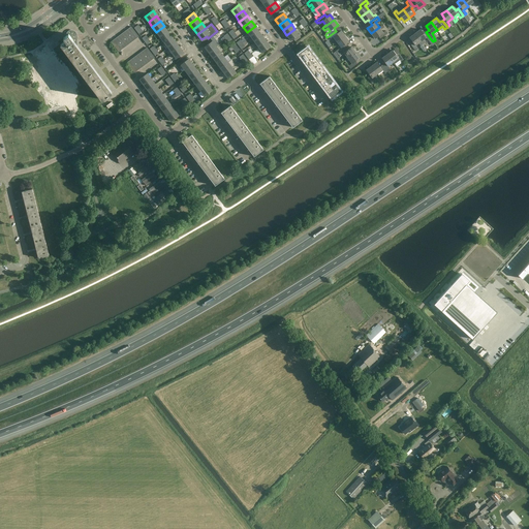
[(383,32),(381,29),(384,27),(382,24),(379,27),(371,33),(375,38),(378,36),(380,39),(387,33),(385,31),(383,32)]
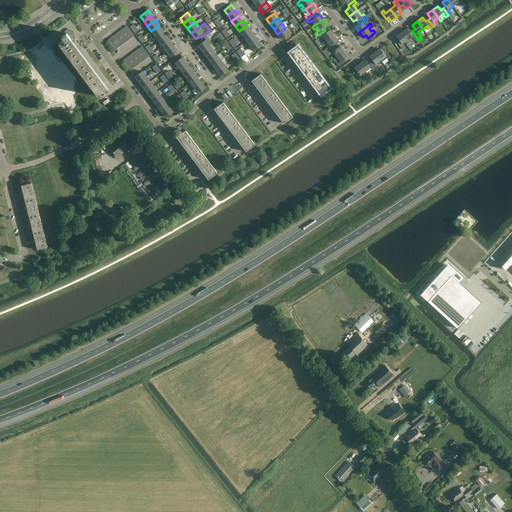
[(151,31),(155,36),(163,30),(159,25),(151,31)]
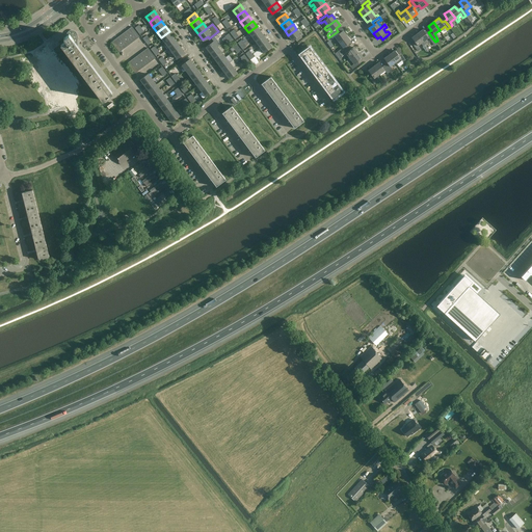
[(248,32),(253,37),(261,31),(257,26),(248,32)]
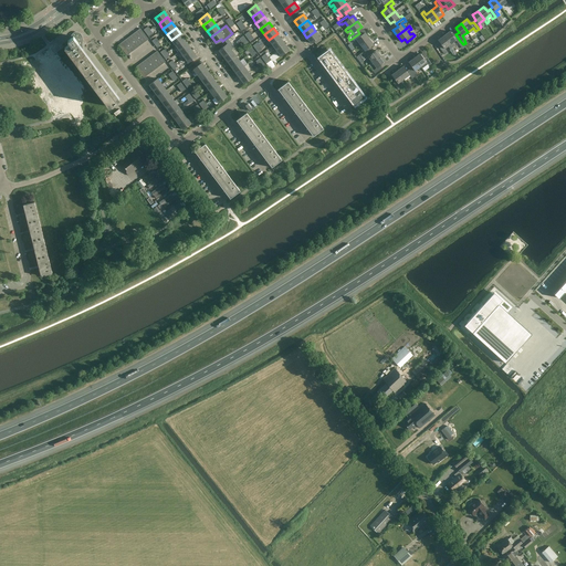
[(320,37),(315,31),(306,38),(311,43),(320,37)]
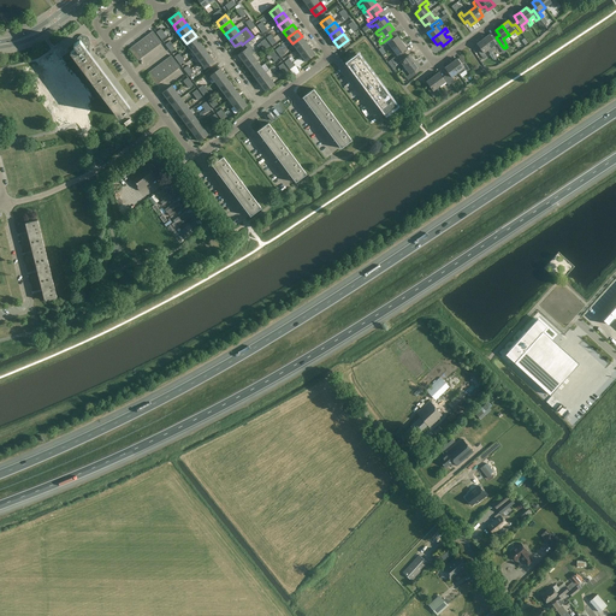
[(499,48),(502,46),(496,37),(493,40),(490,34),(484,39),(492,52),(495,49),(492,46),(496,43),(499,48)]
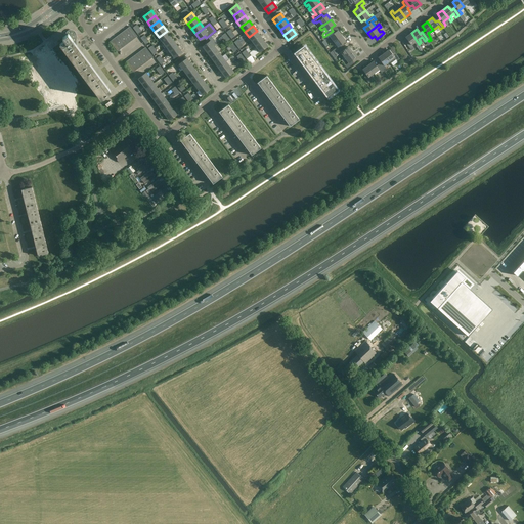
[(334,33),(333,31),(325,36),(328,38),(330,37),(334,41),(334,42),(342,36),(338,30),(334,33)]
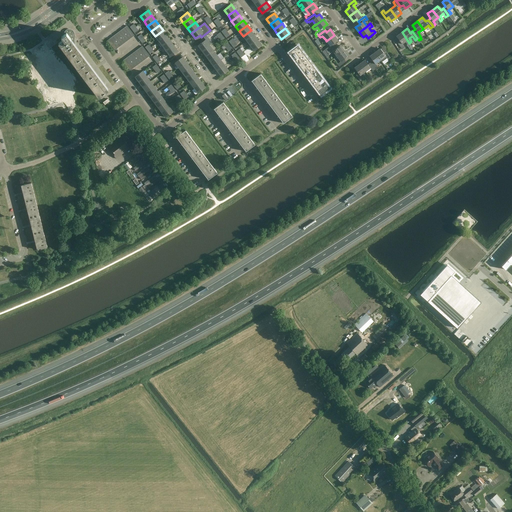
[(155,36),(159,41),(167,35),(163,30),(155,36)]
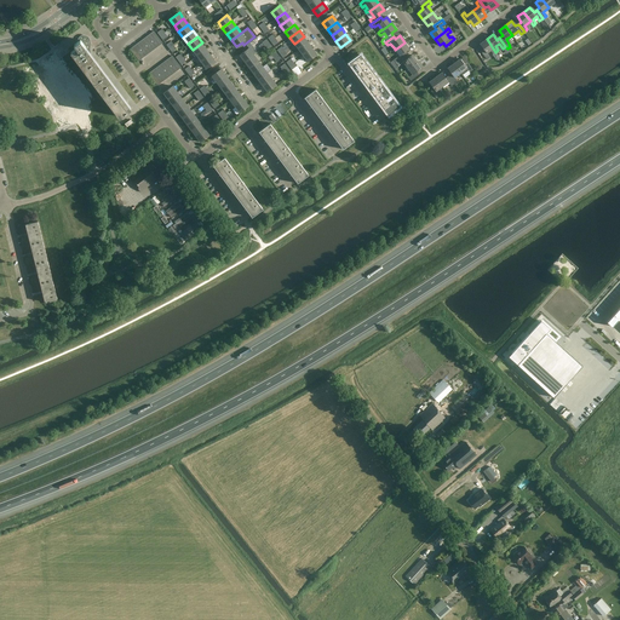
[(294,44),(299,50),(308,42),(304,36),(294,44)]
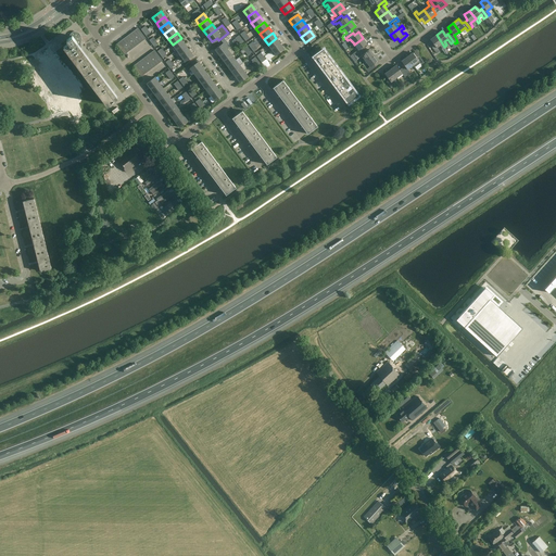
[(63,47),(64,47),(66,51),(66,50),(108,104),(117,97),(77,42),(78,40),(79,39),(78,38),(77,36),(79,34),(77,35),(76,34),(73,36),(72,36),(66,40),(68,42),(63,47)]
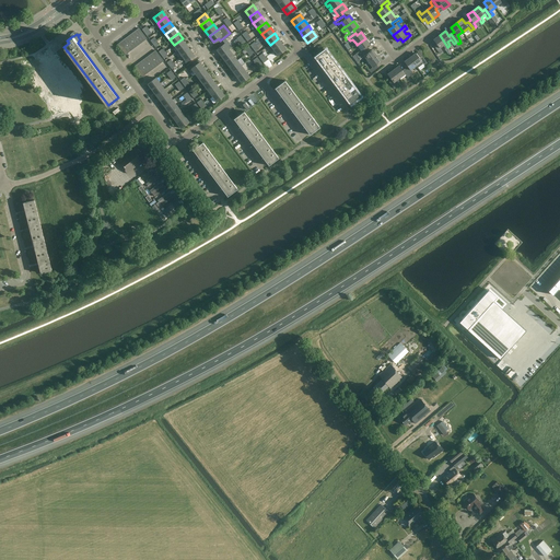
[(445,48),(447,47),(440,35),(433,39),(438,44),(434,46),(440,54),(443,51),(440,48),(443,46),(445,48)]
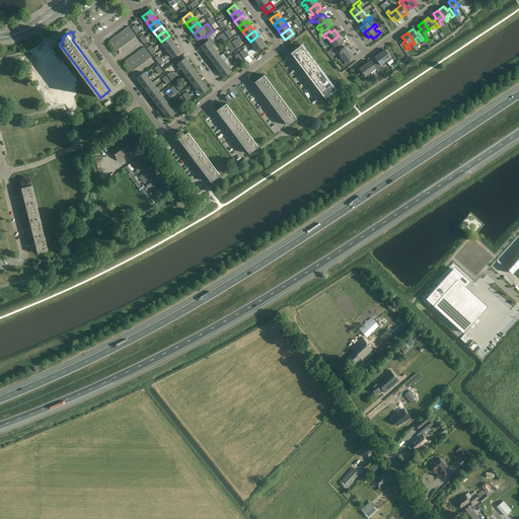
[(165,47),(172,42),(169,35),(161,42),(165,47)]
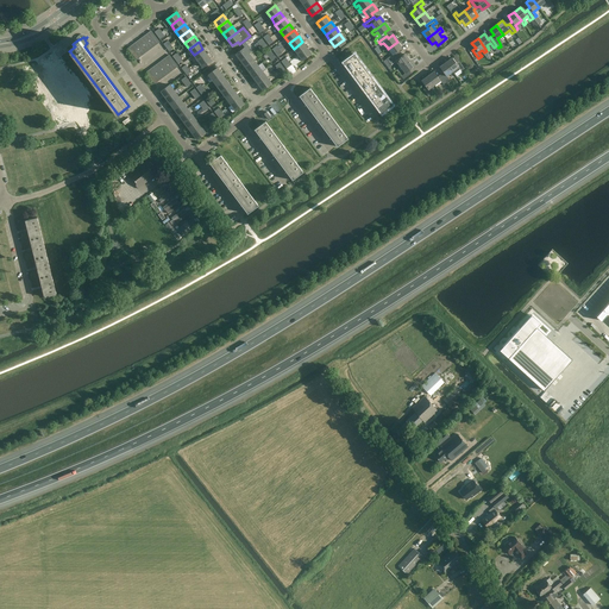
[(297,55),(307,48),(302,42),(294,49),(297,55)]
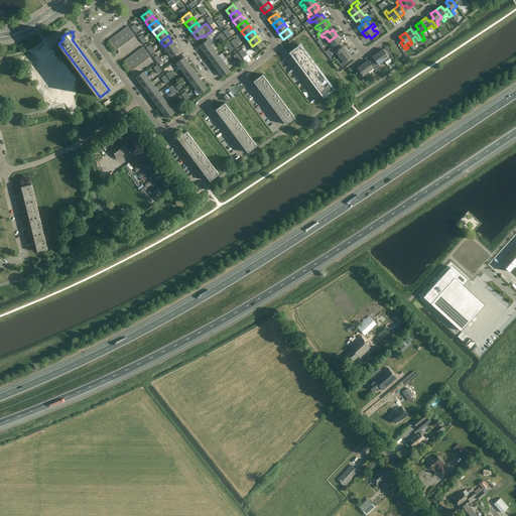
[(341,40),(337,35),(329,41),(329,40),(327,42),(329,44),(331,43),(333,46),(328,49),(330,52),(338,46),(336,43),(341,40)]
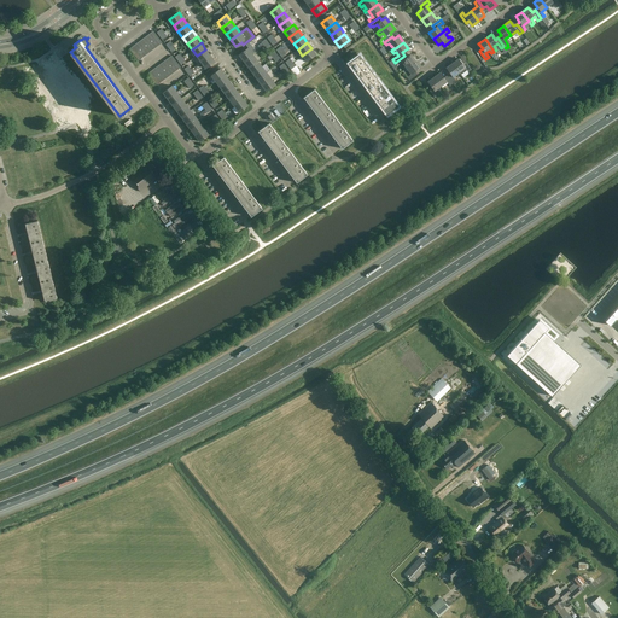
[(239,54),(244,62),(252,54),(248,48),(244,51),(239,54)]
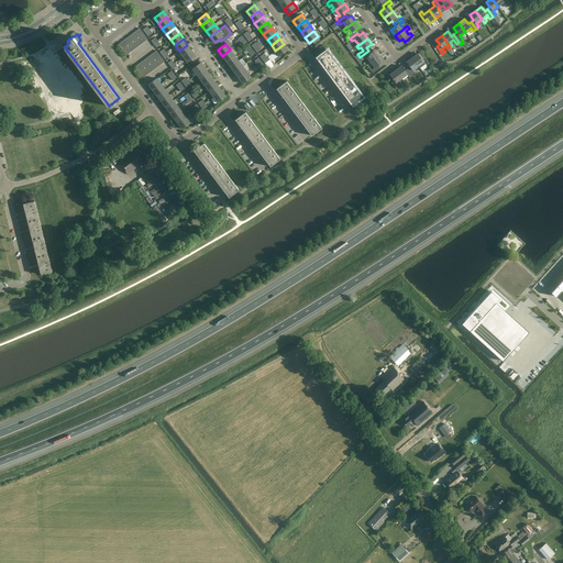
[(275,51),(279,56),(288,50),(284,44),(275,51)]
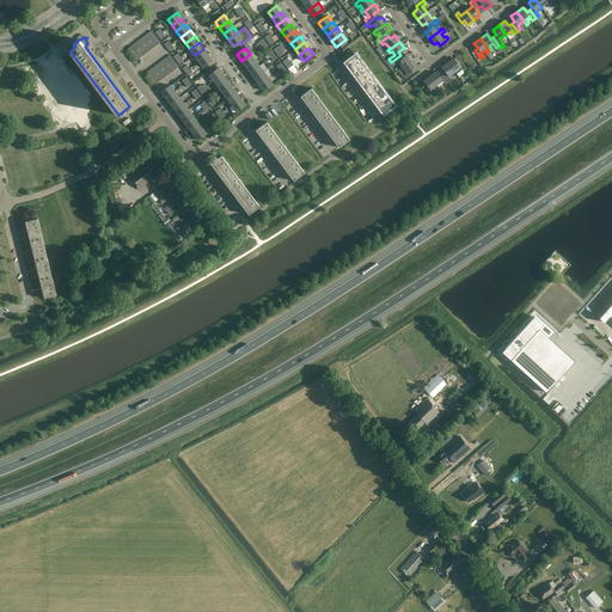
[(199,61),(208,55),(203,49),(195,55),(199,61)]
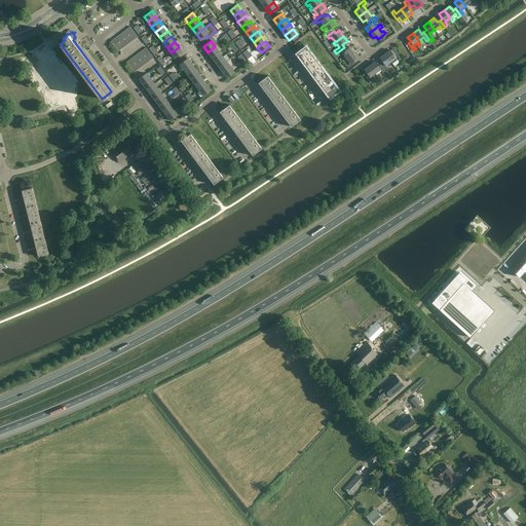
[(219,51),(215,46),(208,52),(211,58),(219,51)]
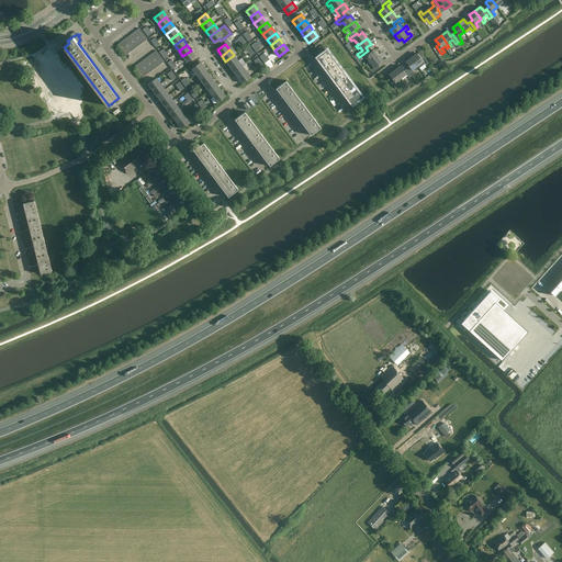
[(317,58),(328,74),(339,66),(327,49),(317,58)]
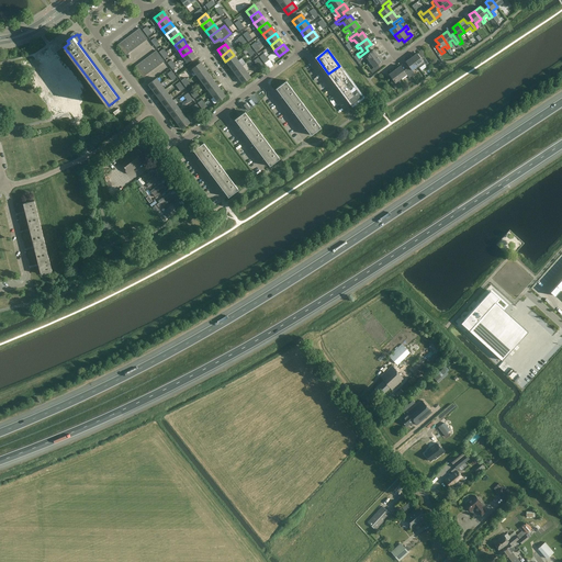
[(368,64),(378,56),(374,49),(370,53),(368,51),(359,57),(361,59),(366,56),(368,59),(366,62),(368,63),(368,64)]
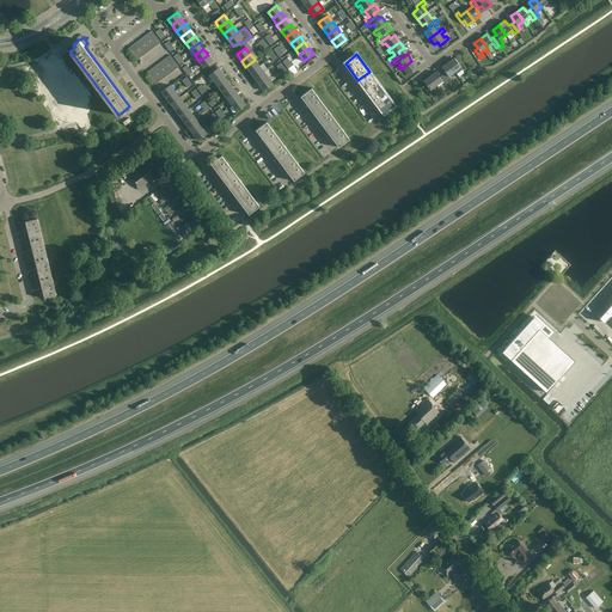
[(208,55),(199,61),(203,68),(213,61),(208,55)]
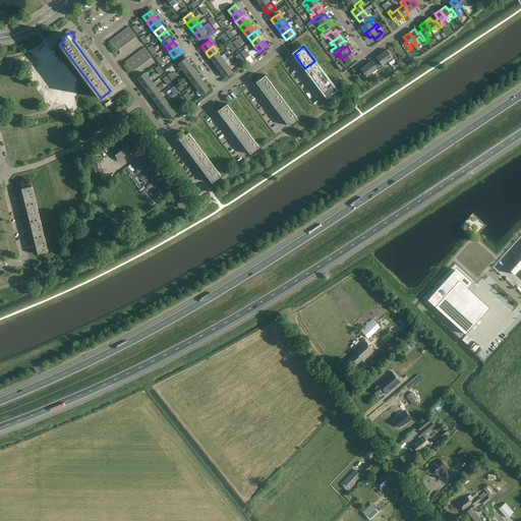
[(382,53),(387,61),(392,57),(395,61),(398,59),(393,52),(390,54),(387,49),(382,53)]
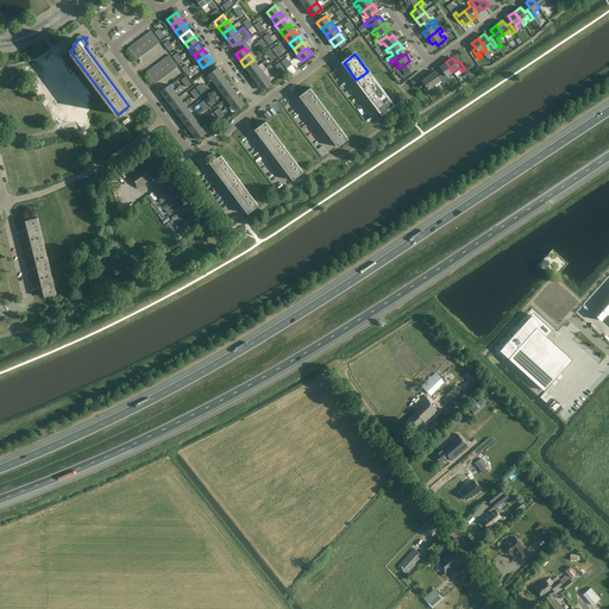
[(258,66),(253,60),(244,67),(249,73),(258,66)]
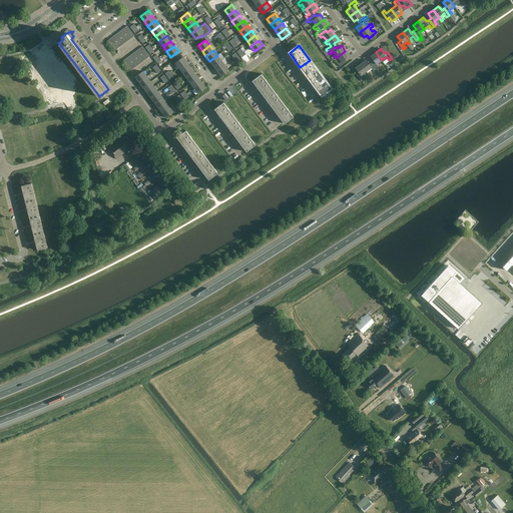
[(349,56),(345,51),(336,58),(336,57),(334,59),(336,61),(339,58),(341,61),(338,64),(340,67),(347,62),(345,59),(349,56)]
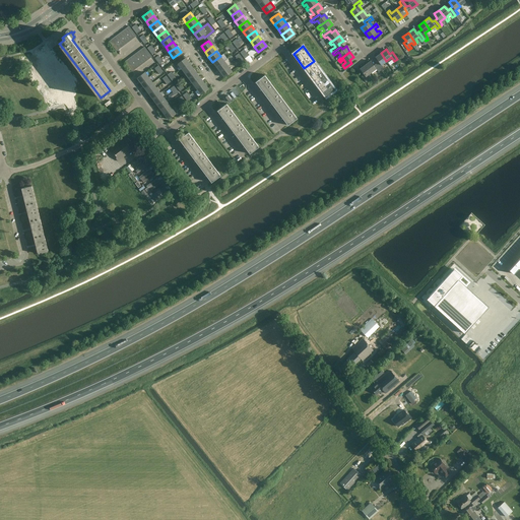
[(381,65),(386,61),(381,53),(375,57),(379,62),(376,63),(381,70),(384,68),(381,65)]
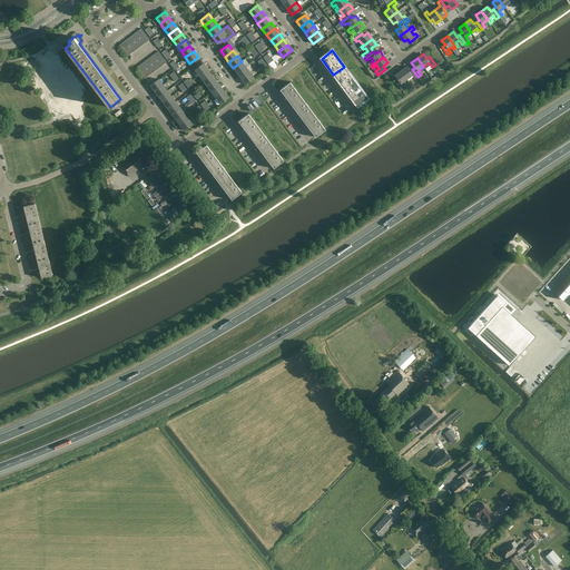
[(246,67),(242,61),(233,68),(237,74),(246,67)]
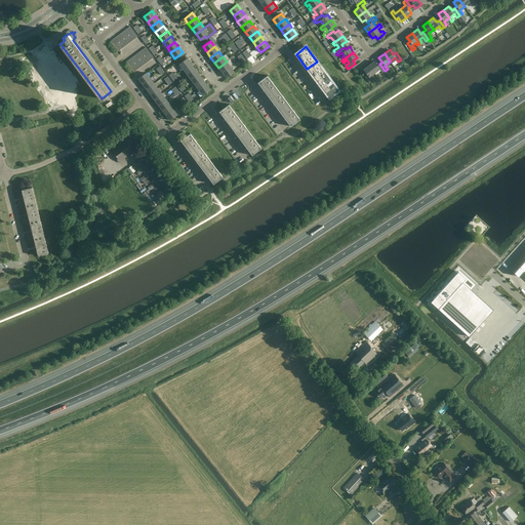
[(179,65),(184,70),(192,64),(188,58),(179,65)]
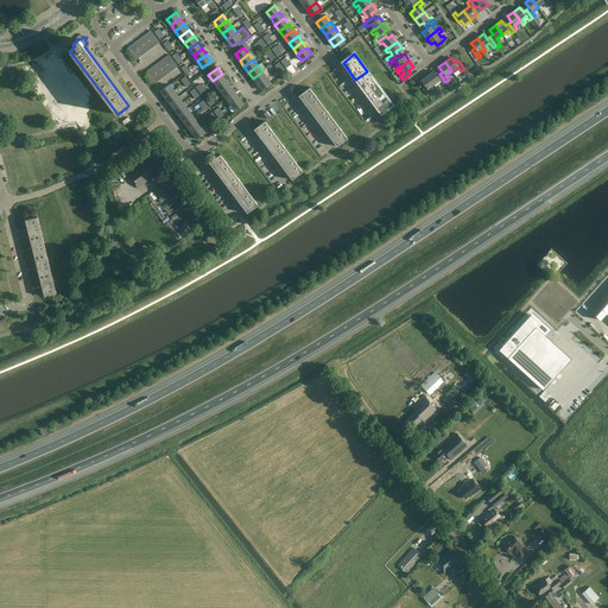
[(253,78),(258,84),(267,77),(263,71),(253,78)]
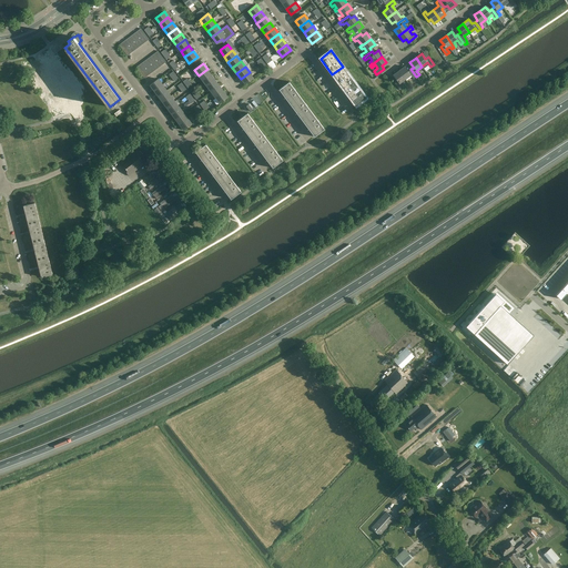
[(344,90),(355,82),(343,67),(332,74),(344,90)]
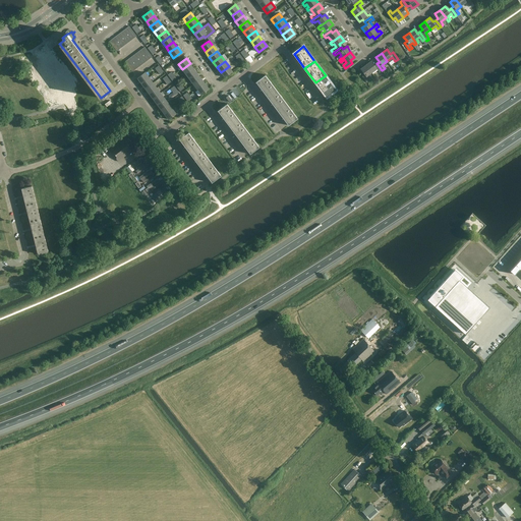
[(380,72),(382,70),(377,63),(374,65),(371,61),(365,65),(371,72),(377,69),(380,72)]
